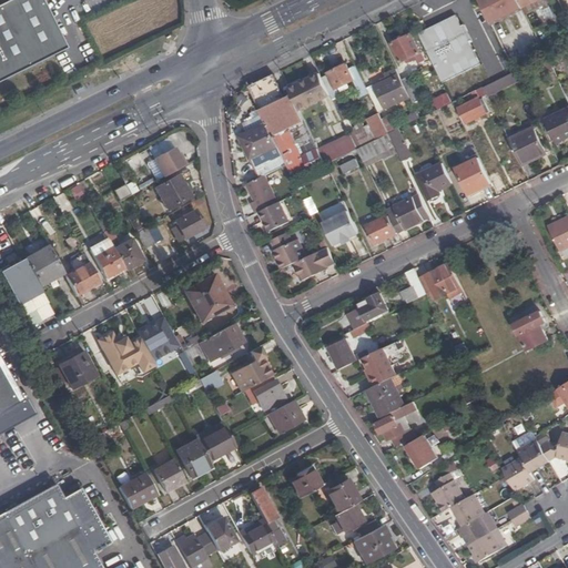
[(0,0),(0,81),(66,51),(60,40),(51,43),(37,13),(46,9),(40,0),(0,0)]
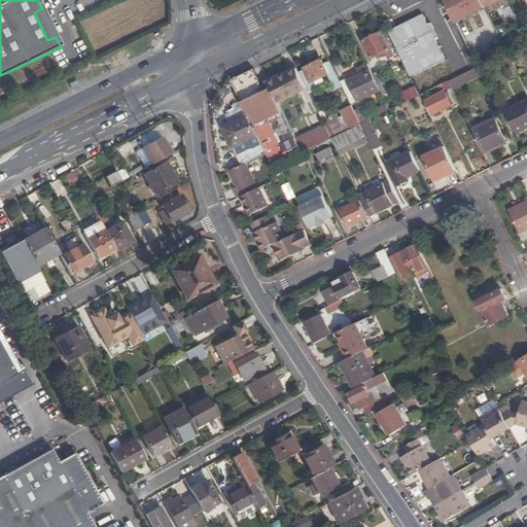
[(446,0),(457,23),(476,13),(468,0),(446,0)]
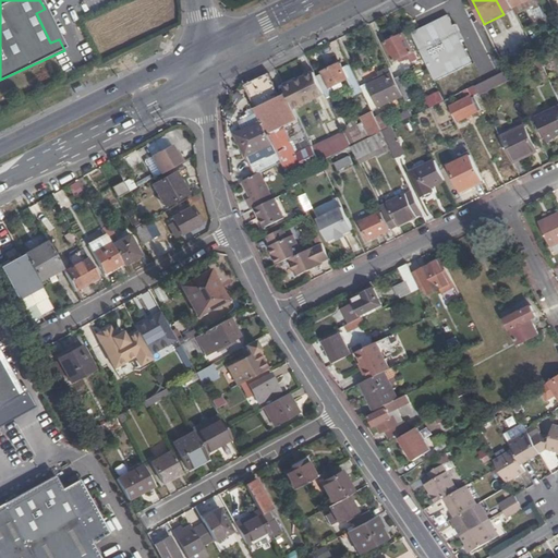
[(514,9),(510,0),(496,0),(504,14),(514,9)]
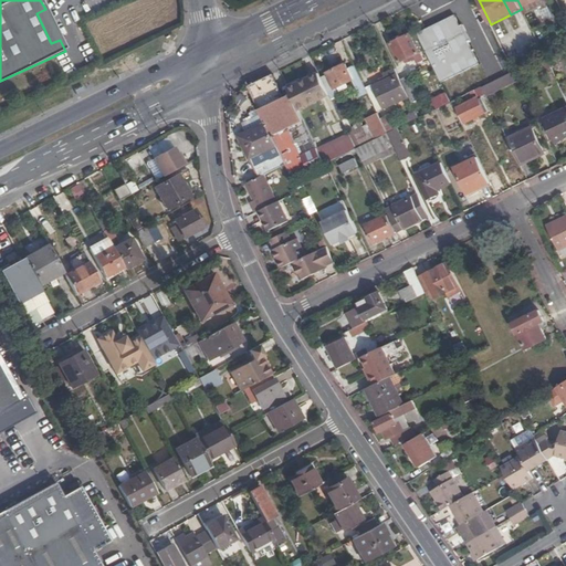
[(526,18),(533,31),(554,20),(547,6),(549,4),(547,0),(517,0),(522,9),(526,18)]
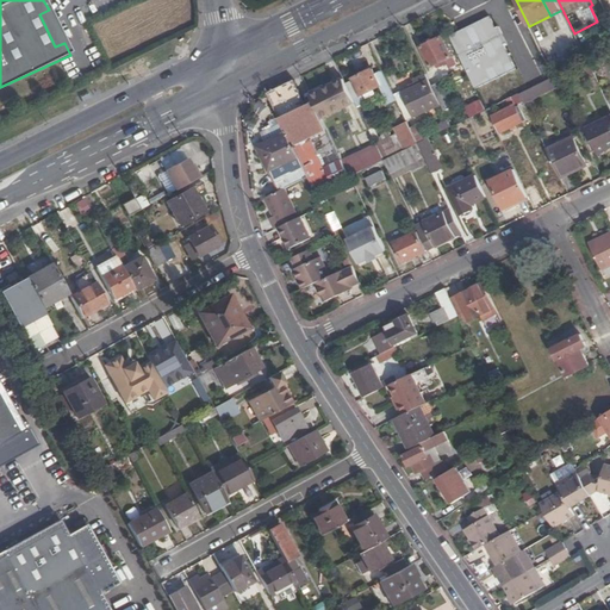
[(491,14),(450,35),(477,88),(517,68),(491,14)]
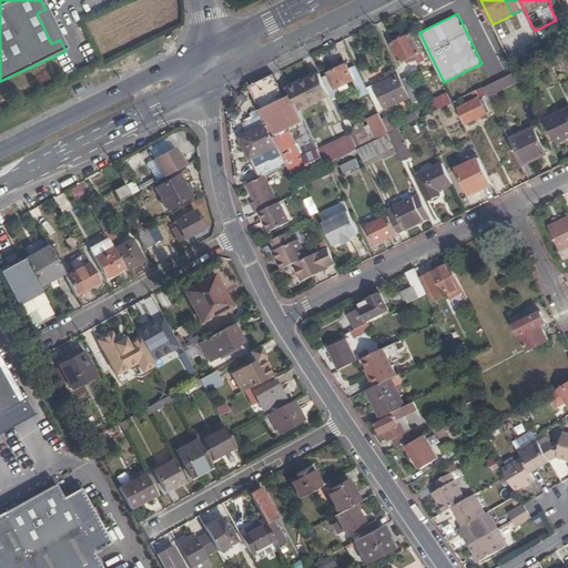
[(421,52),(412,32),(392,42),(402,61),(421,52)]
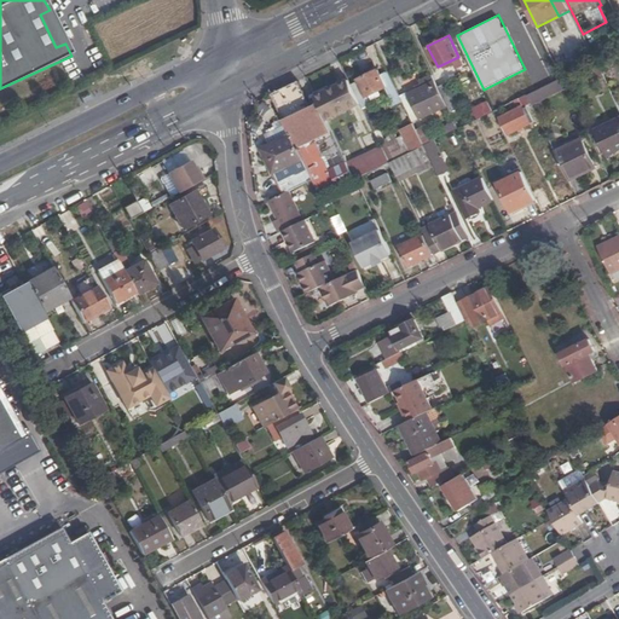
[(597,77),(603,75),(596,61),(590,63),(597,77)]
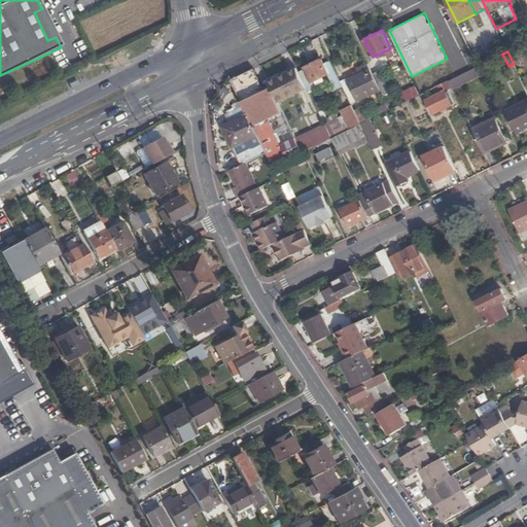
[(300,72),(307,86),(329,75),(321,59),(304,68),(305,70),(300,72)]
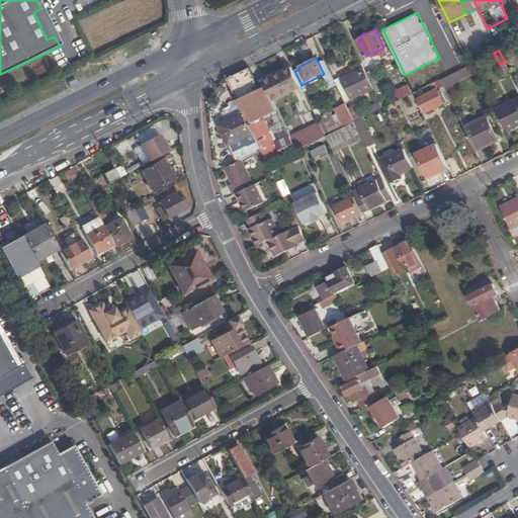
[(347,73),(348,75),(364,68),(361,63),(351,67),(352,70),(347,73)]
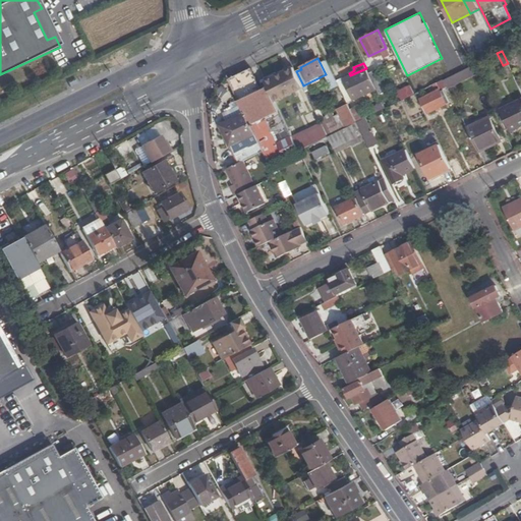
[(473,65),(444,79),(447,84),(448,88),(477,73),(473,65)]
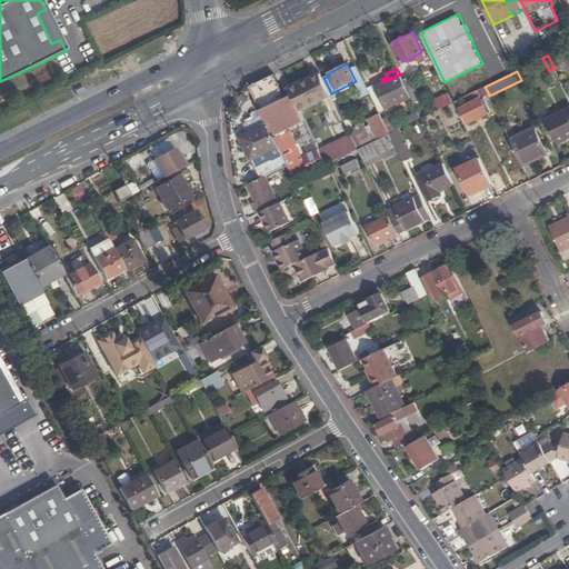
[(288,165),(295,180),(306,175),(309,173),(288,129),(305,121),(300,110),(295,100),(289,102),(275,73),(250,86),(268,125),(278,146),(282,153),(288,165)]
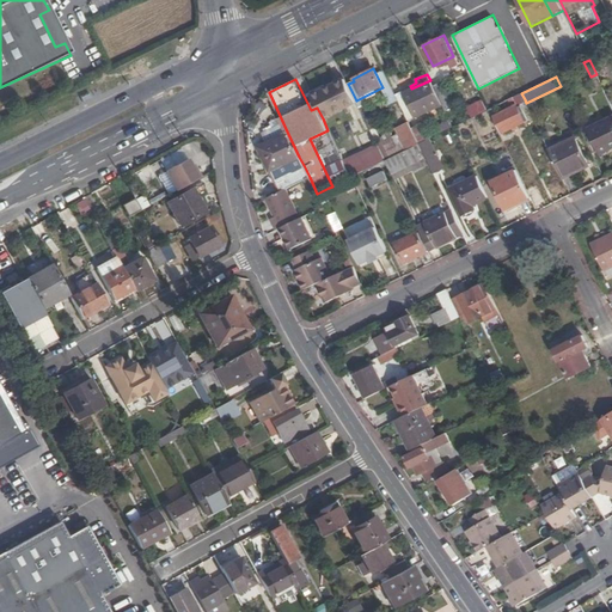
[(348,84),(346,79),(337,83),(349,105),(357,102),(356,101),(348,84)]
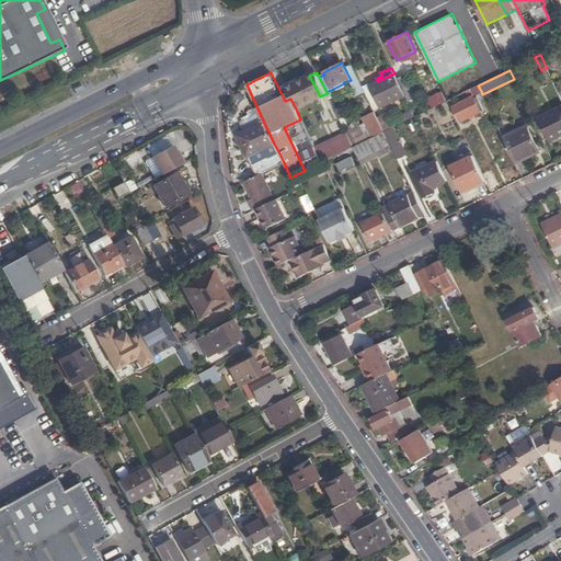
[(404,94),(397,78),(395,73),(377,81),(369,86),(379,106),(404,94)]
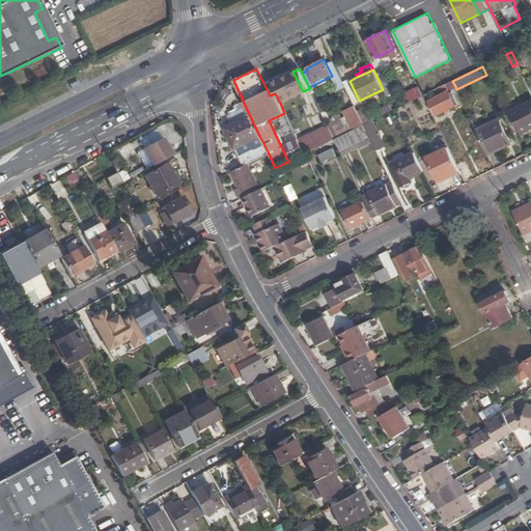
[(383,89),(386,95),(393,92),(383,71),(375,74),(383,89)]
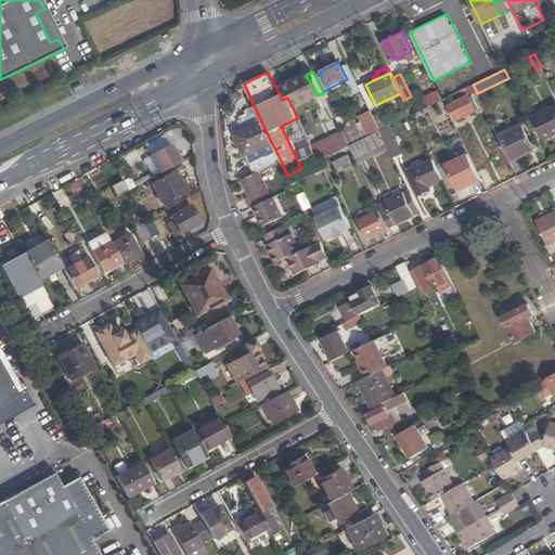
[(293,107),(317,95),(306,75),(282,86),(287,98),(293,107)]
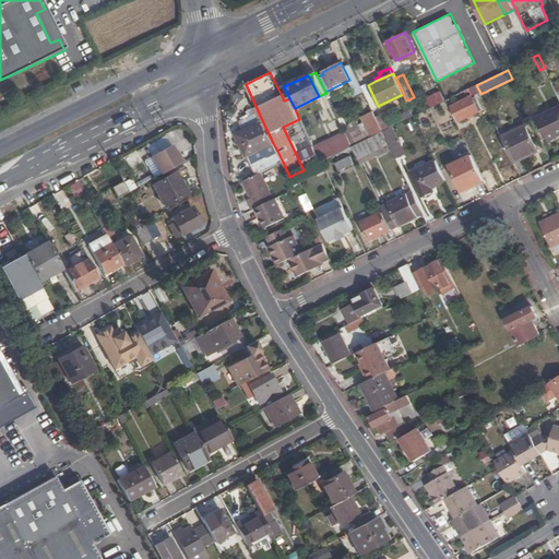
[(476,85),(464,91),(467,96),(451,104),(458,120),(482,108),(474,94),(479,91),(476,85)]
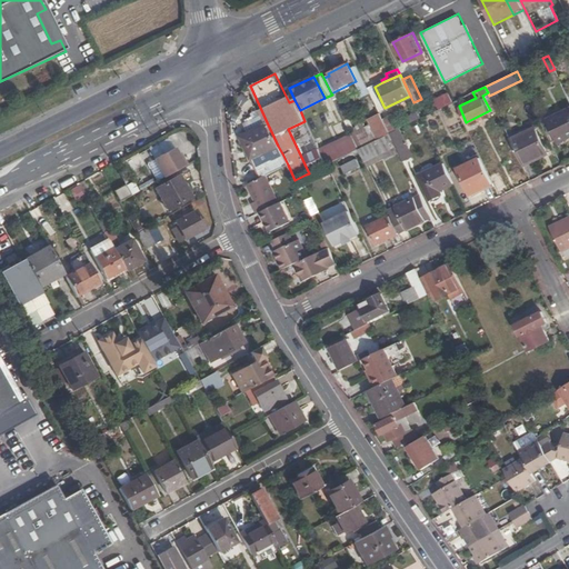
[(559,141),(568,136),(568,109),(549,119),(559,141)]
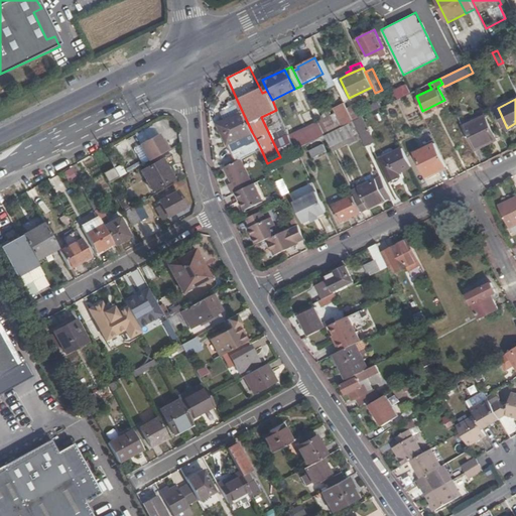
[(315,101),(309,104),(316,118),(323,115),(315,101)]
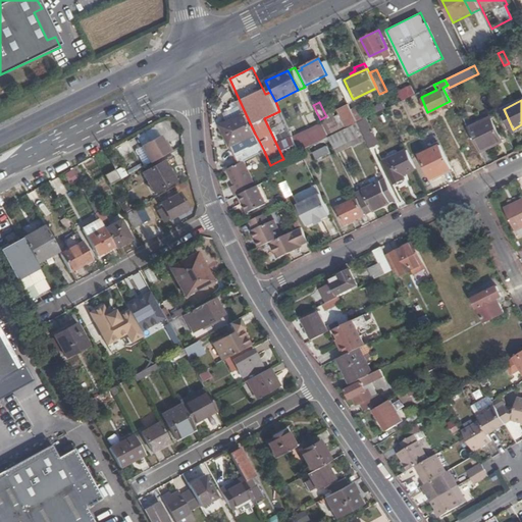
[(360,105),(351,110),(357,122),(366,118),(386,108),(383,102),(364,112),(360,105)]
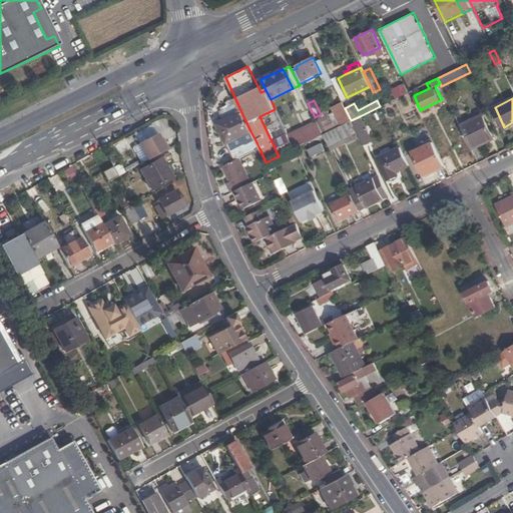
[(345,108),(343,102),(331,108),(335,116),(340,126),(351,120),(345,108)]
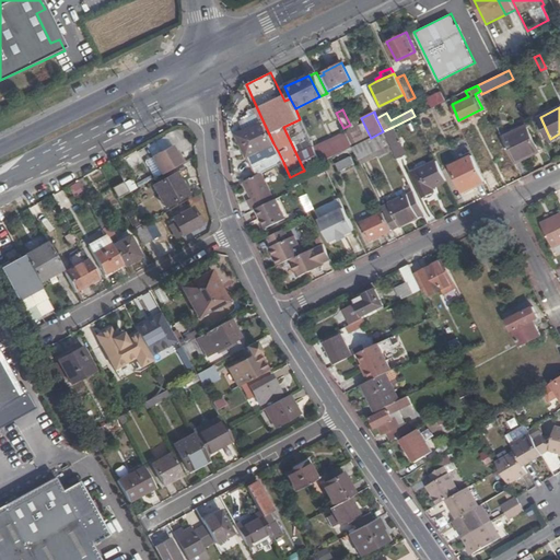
[(345,131),(352,147),(371,138),(365,127),(361,129),(357,119),(345,130),(345,131)]
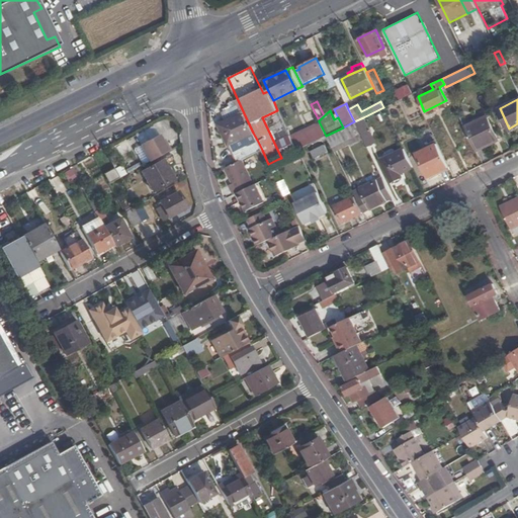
[(230,144),(253,133),(244,113),(223,123),(228,133),(226,134),(230,144)]
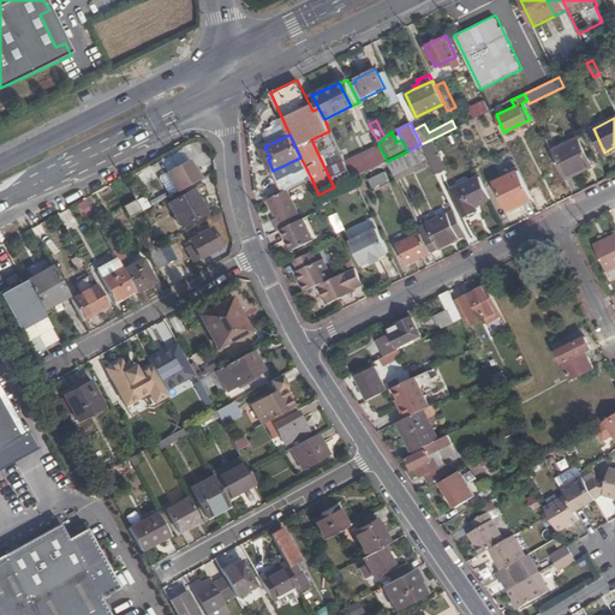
[(551,151),(565,178),(590,165),(578,138),(551,151)]
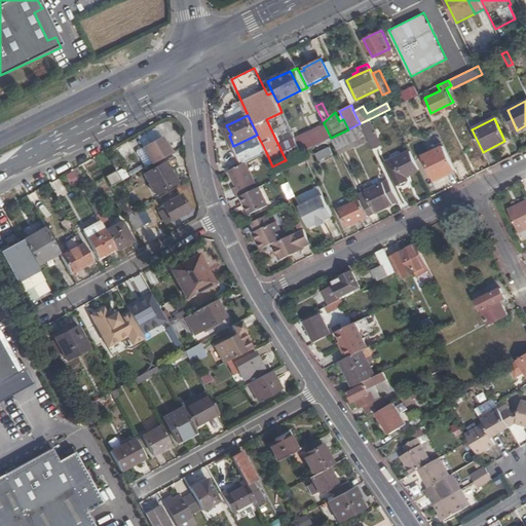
[(369,119),(360,123),(364,132),(372,149),(382,145),(369,119)]
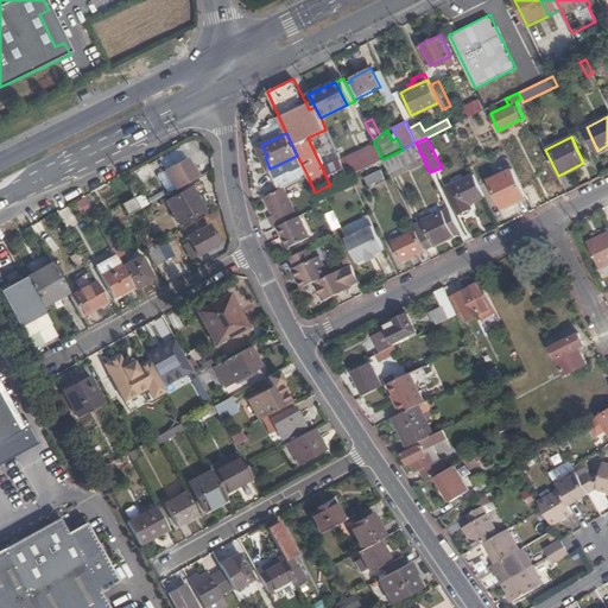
[(327,139),(316,141),(318,152),(329,150),(327,139)]
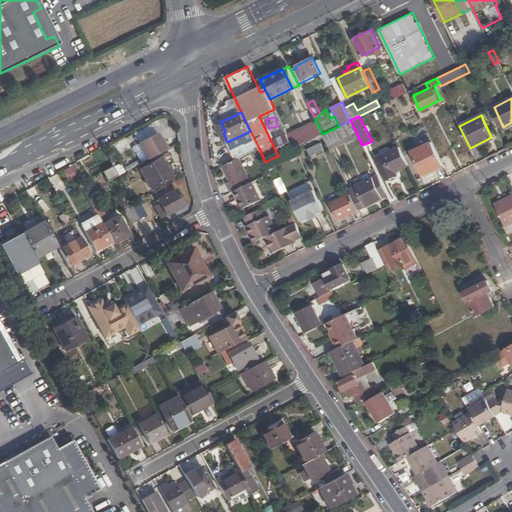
[(287,134),(293,148),(322,134),(315,120),(287,134)]
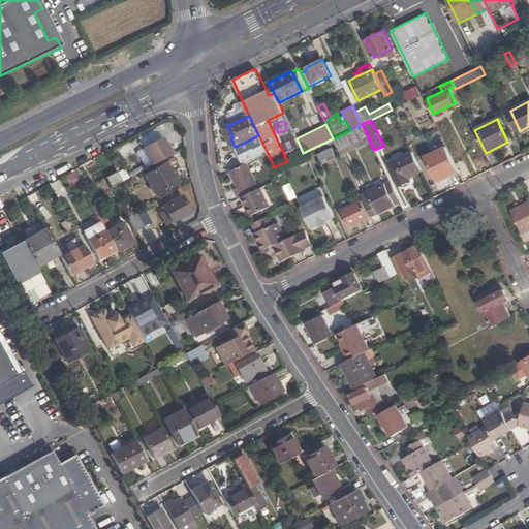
[(350,130),(333,138),(341,156),(366,144),(362,134),(366,132),(362,124),(350,130)]
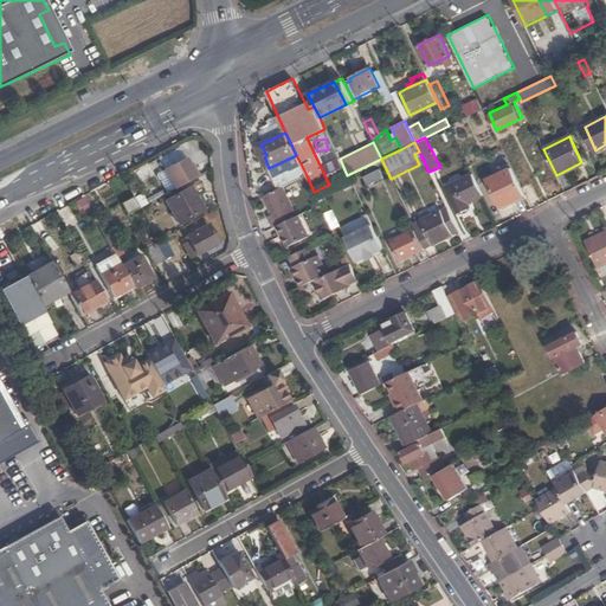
[(159,160),(163,169),(186,158),(180,147),(159,160)]
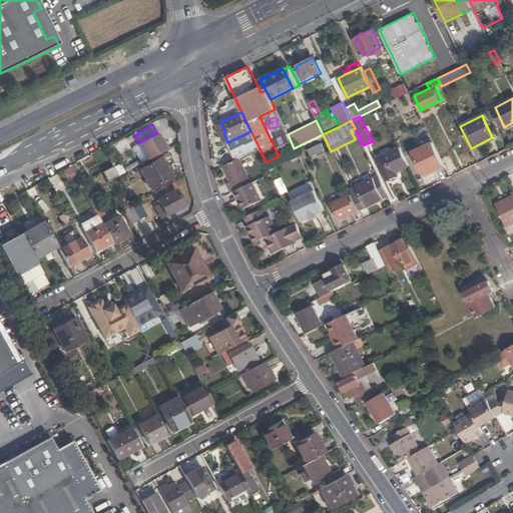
[(147,159),(168,148),(164,140),(162,142),(157,133),(138,143),(147,159)]
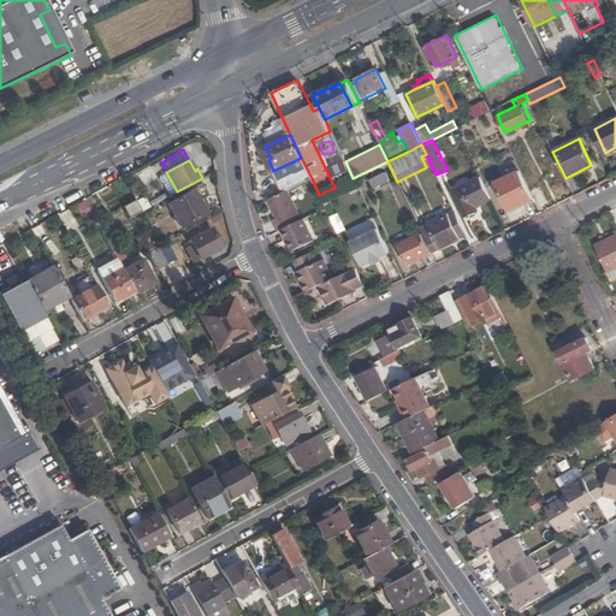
[(288,190),(312,178),(306,166),(277,181),(283,193),(288,190)]
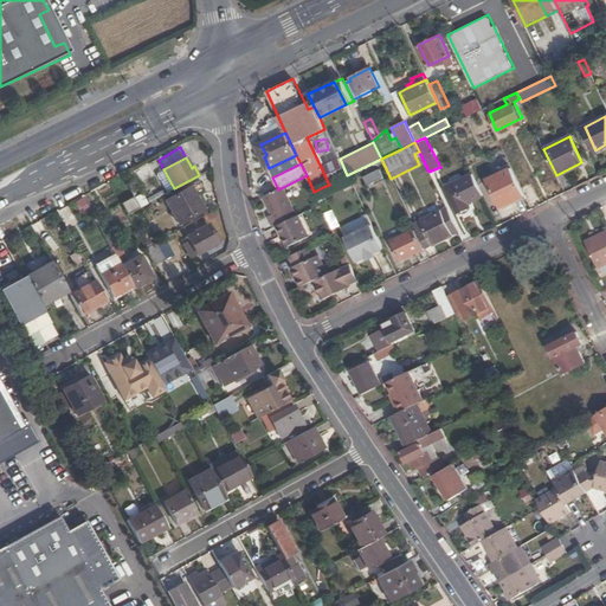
[(355,182),(366,178),(369,185),(385,178),(378,163),(352,175),(355,182)]
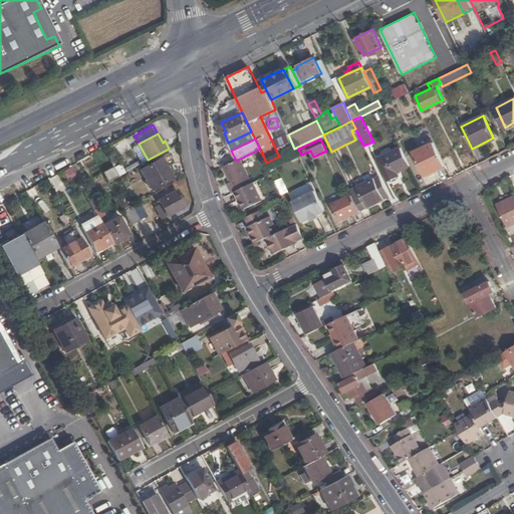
[(445,166),(433,142),(412,152),(424,176),(445,166)]
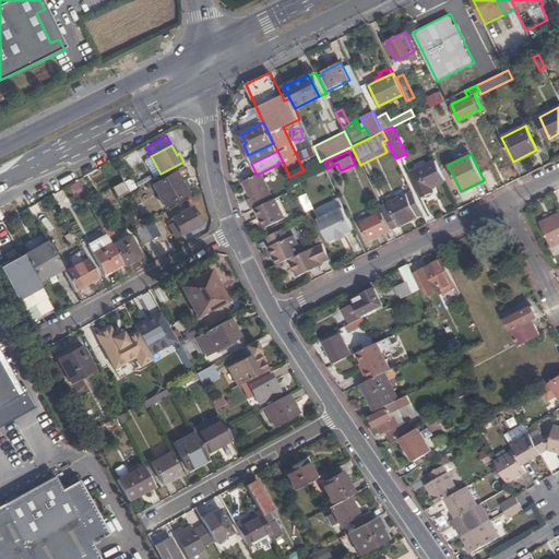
[(445,181),(436,161),(411,173),(423,195),(432,190),(431,188),(445,181)]
